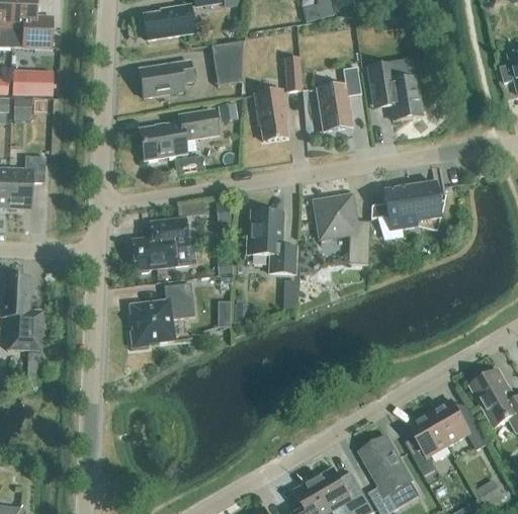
[(0,0),(0,44),(9,45),(12,27),(13,0),(0,0)]
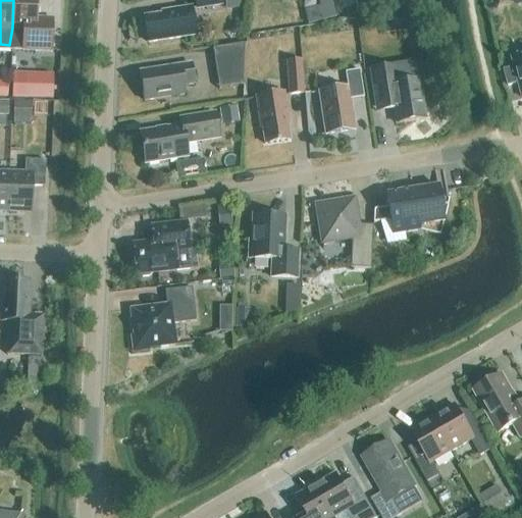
[(36,15),(36,0),(13,0),(12,28),(23,28),(22,47),(51,48),(52,15),(36,15)]
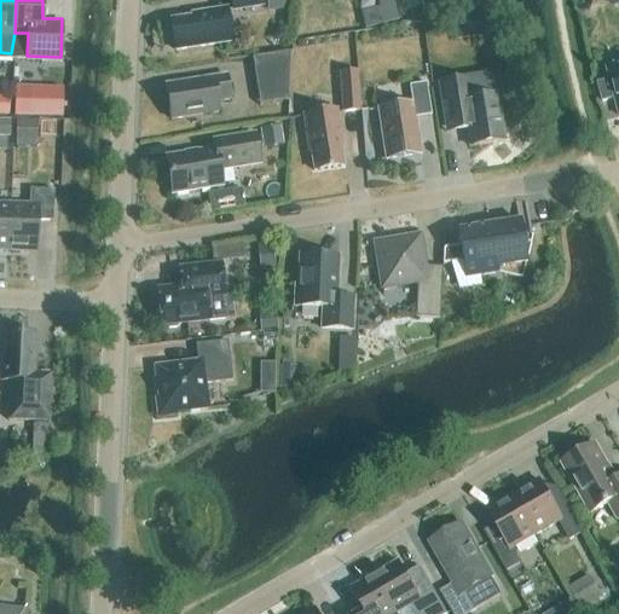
[(379,0),(380,4),(362,9),(366,25),(399,17),(393,0),(379,0)]
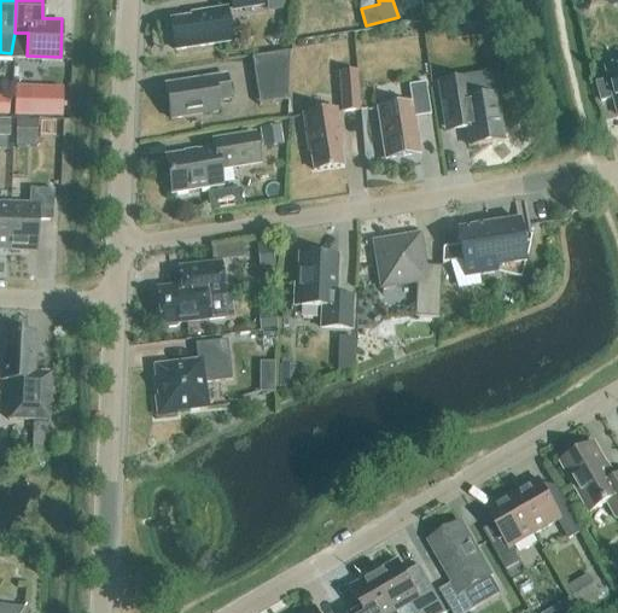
[(231,38),(226,5),(191,10),(191,13),(170,17),(175,47),(231,38)]
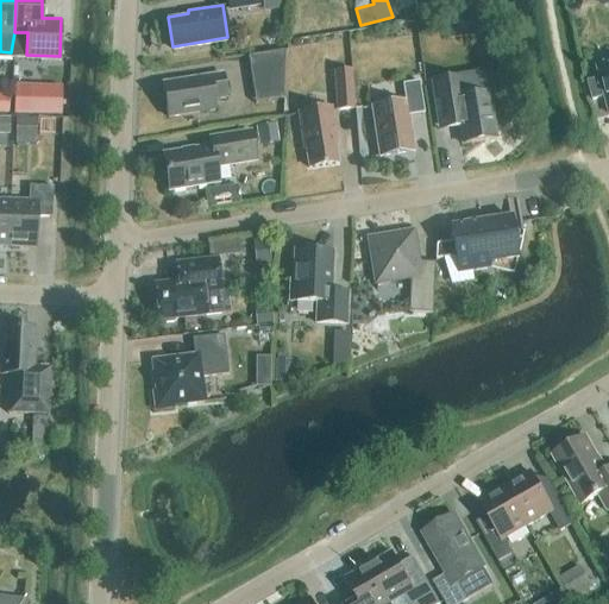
[(252,76),(284,71),(284,46),(249,54),(252,76)]
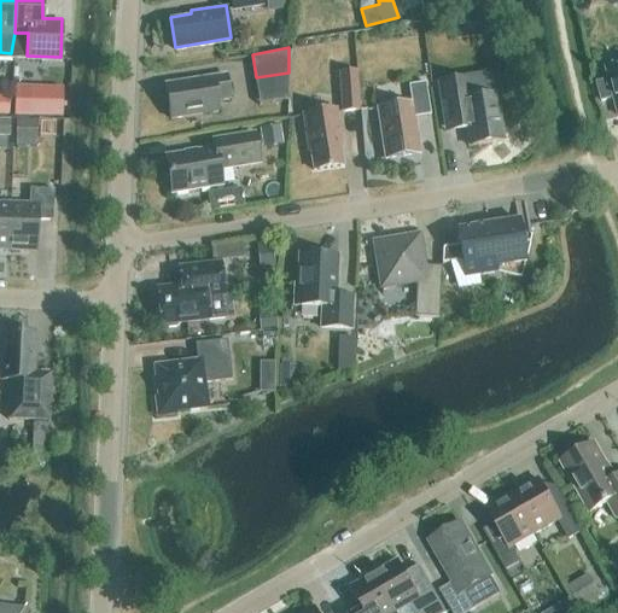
[(617,62),(606,65),(610,76),(598,80),(602,98),(614,94),(617,109),(617,62)]
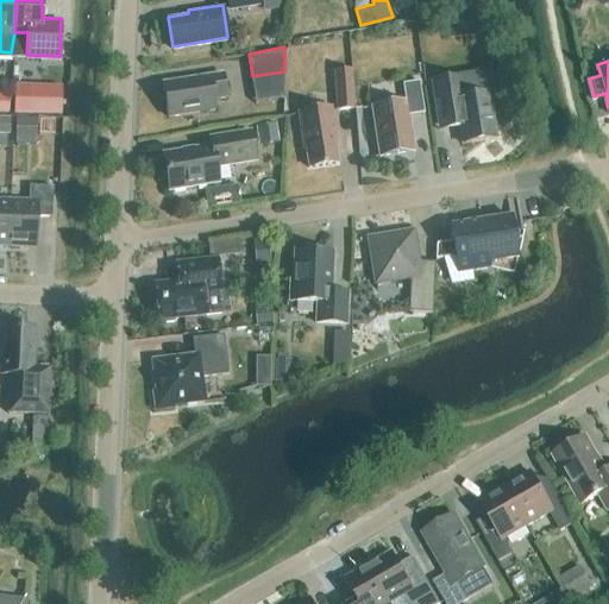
[(355,106),(352,67),(333,68),(337,107),(355,106)]
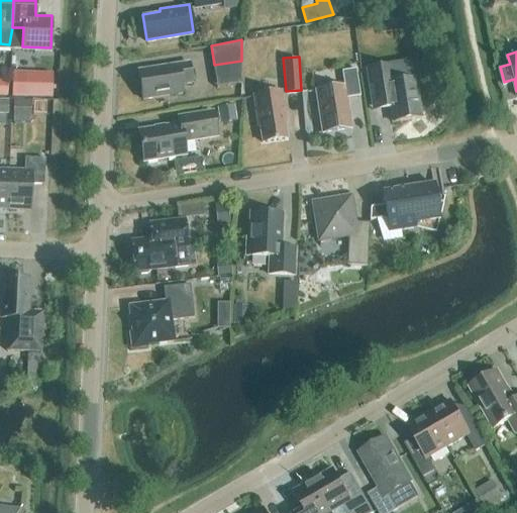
[(138,68),(142,97),(182,91),(181,82),(192,80),(188,60),(138,68)]
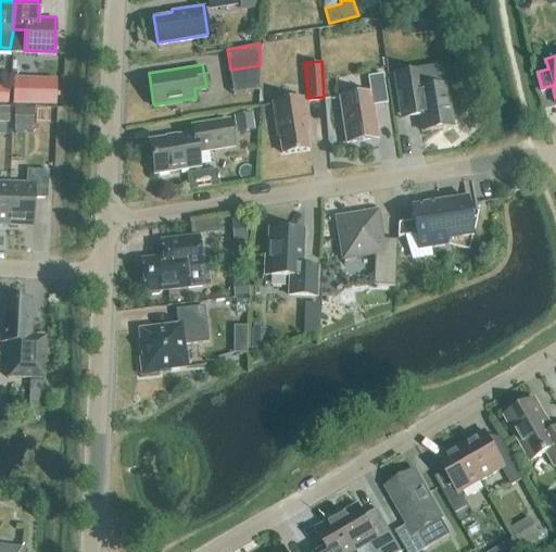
[(446,82),(418,86),(415,67),(394,71),(399,101),(417,99),(421,128),(453,123),(446,82)]
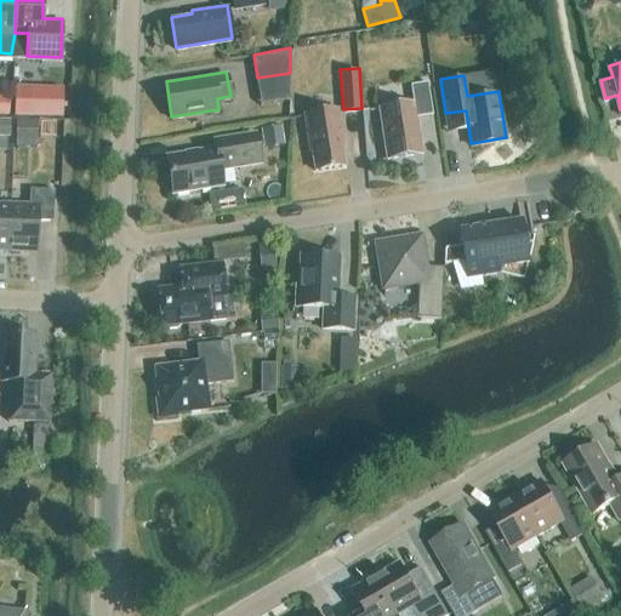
[(433,113),(427,79),(410,81),(414,100),(380,106),(387,157),(421,150),(416,115),(433,113)]
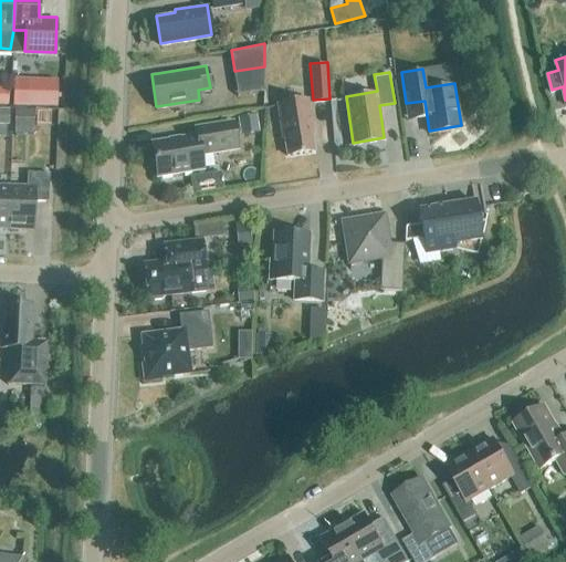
[(13,103),(52,103),(52,89),(38,89),(38,77),(11,77),(11,90),(13,90),(13,103)]
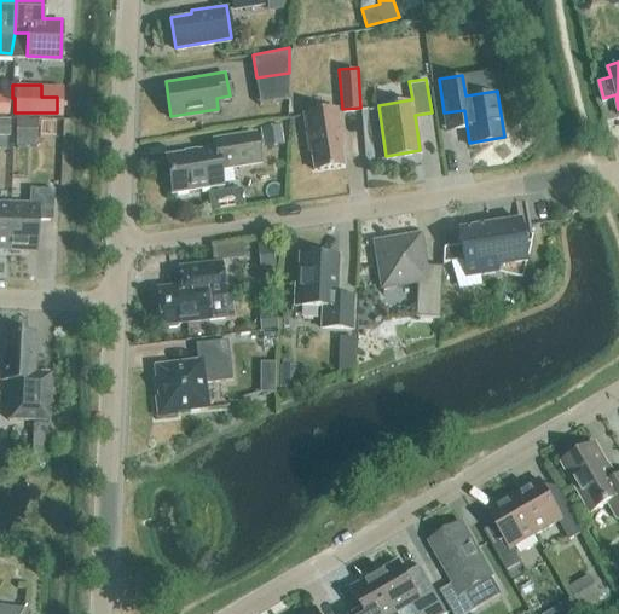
[(337,106),(304,111),(308,148),(311,148),(314,167),(343,162),(340,143),(342,143),(337,106)]
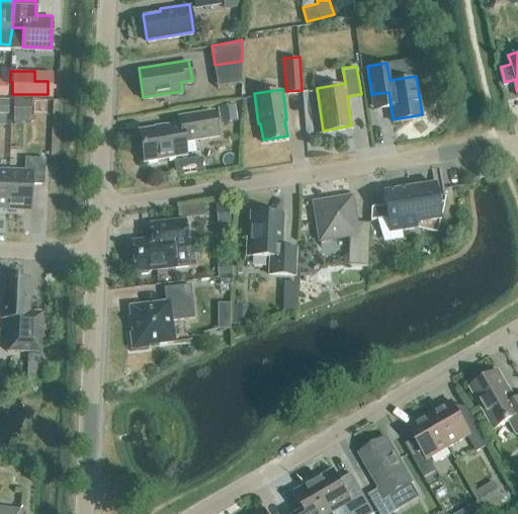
[(29,120),(29,98),(13,98),(13,120),(29,120)]
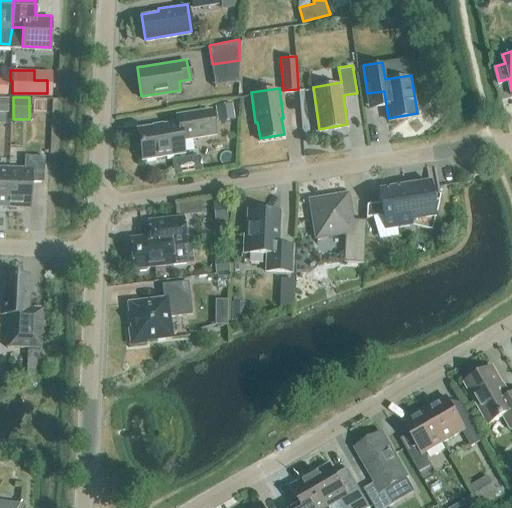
[(233,114),(231,100),(215,102),(218,116),(233,114)]
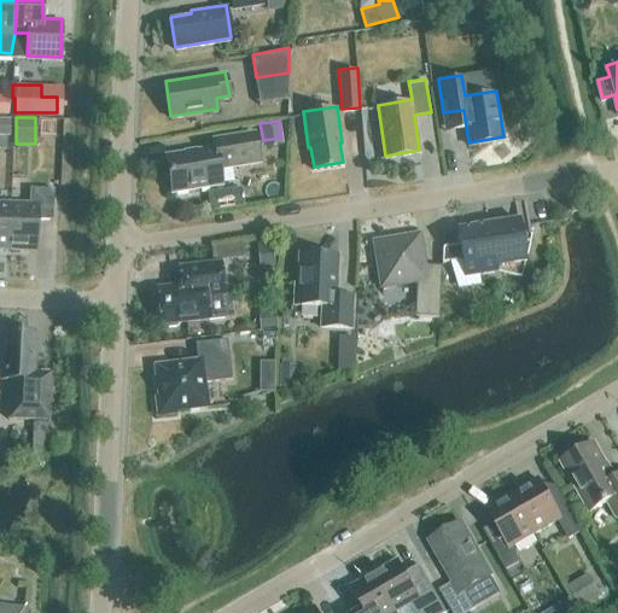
[(261,161),(256,130),(213,136),(214,145),(165,153),(172,190),(222,181),(220,167),(261,161)]
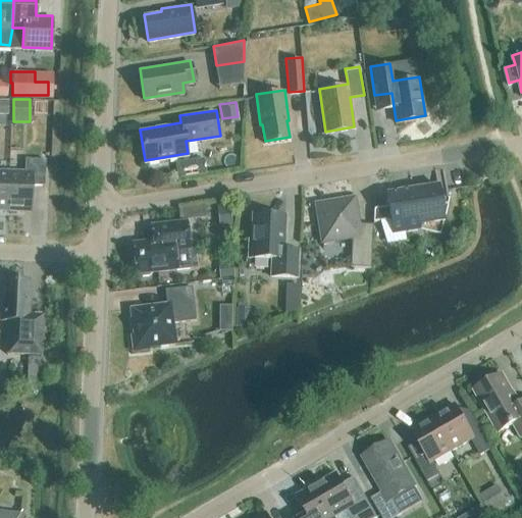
[(24,170),(8,169),(6,208),(31,209),(33,184),(45,184),(46,157),(25,156),(24,170)]
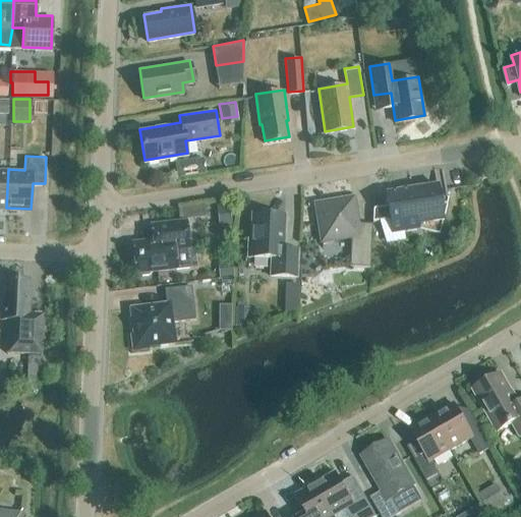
[(0,207),(6,208),(8,169),(0,168),(0,207)]
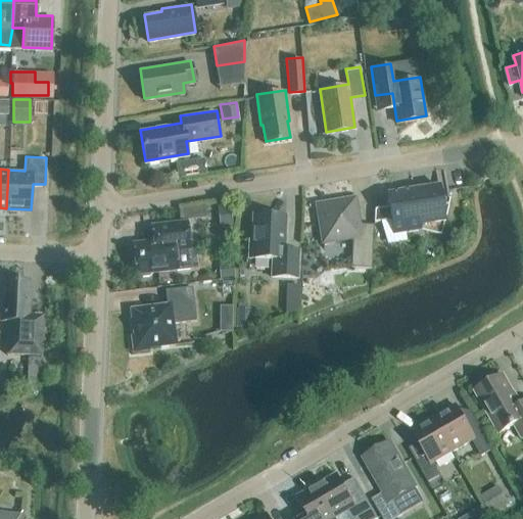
[(439,183),(386,191),(389,204),(375,206),(374,221),(390,218),(393,232),(420,227),(419,223),(445,219),(439,183)]
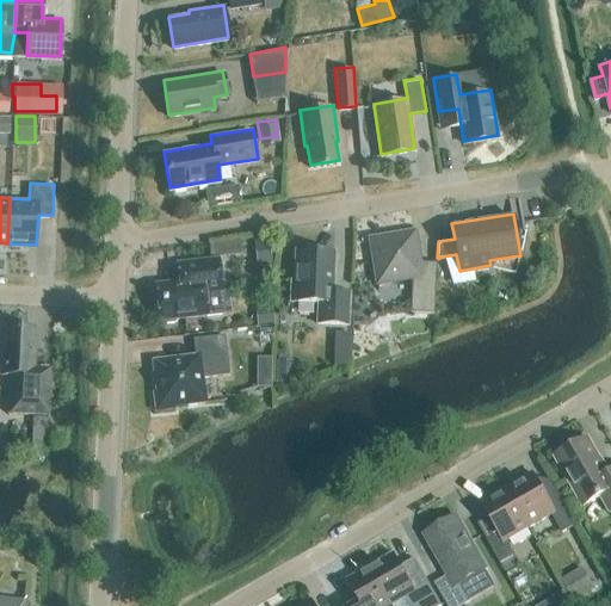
[(433,310),(436,259),(419,259),(414,229),(370,236),(377,280),(412,274),(409,309),(433,310)]
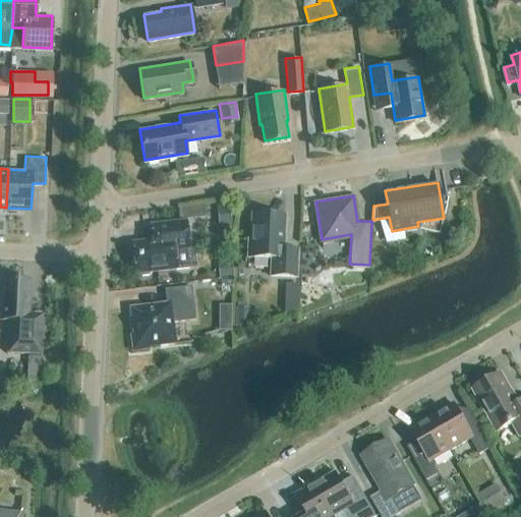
[(207,213),(206,200),(179,203),(180,215),(207,213)]
